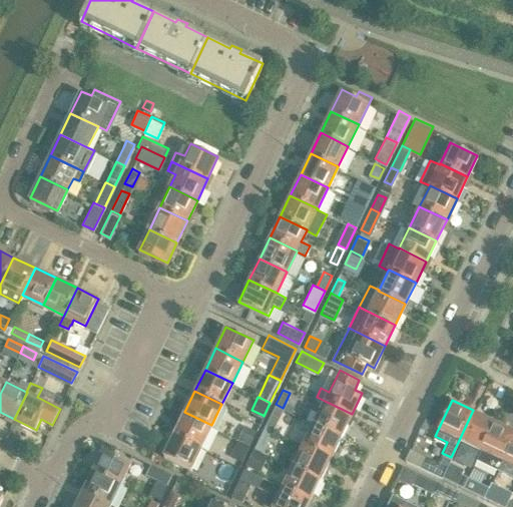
[(341,436),(352,414),(325,401),(314,423),(341,436)]
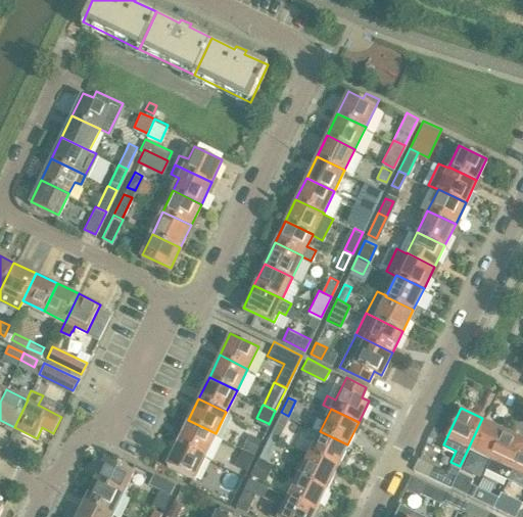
[(278,438),(281,430),(288,416),(281,412),(270,434),(278,438)]
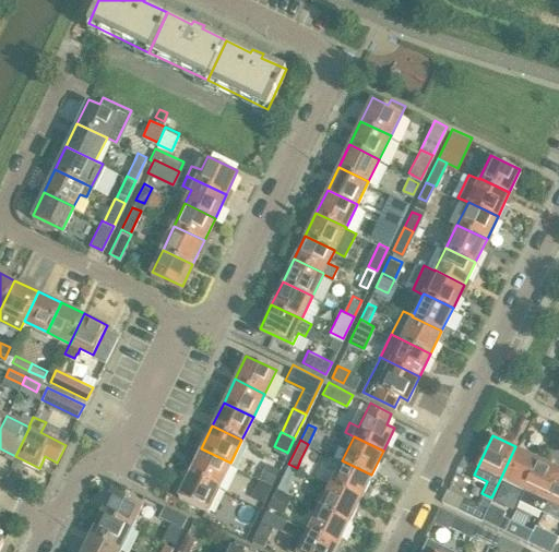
[(524,488),(538,458),(515,446),(501,477),(524,488)]
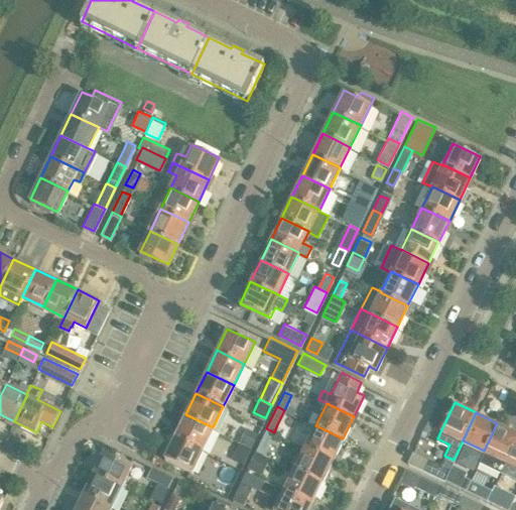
[(203,449),(213,427),(185,414),(175,435),(203,449)]
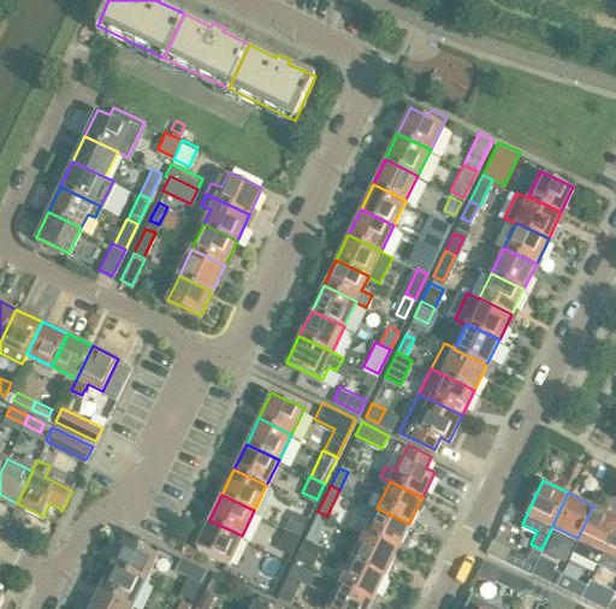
[(578,538),(573,549),(598,562),(615,522),(615,515),(593,506),(578,538)]
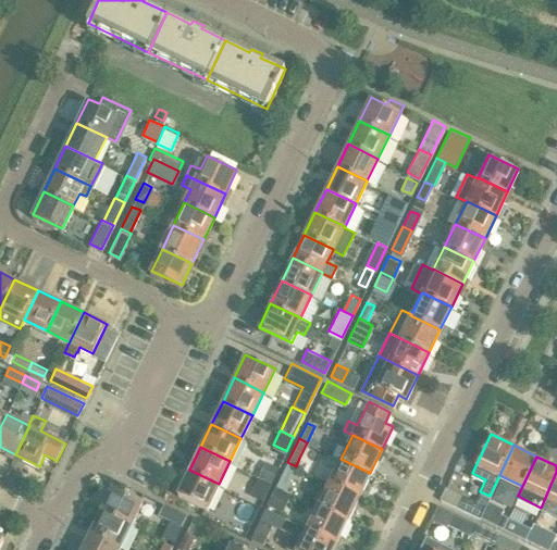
[(359,496),(370,473),(341,459),(330,482),(359,496)]
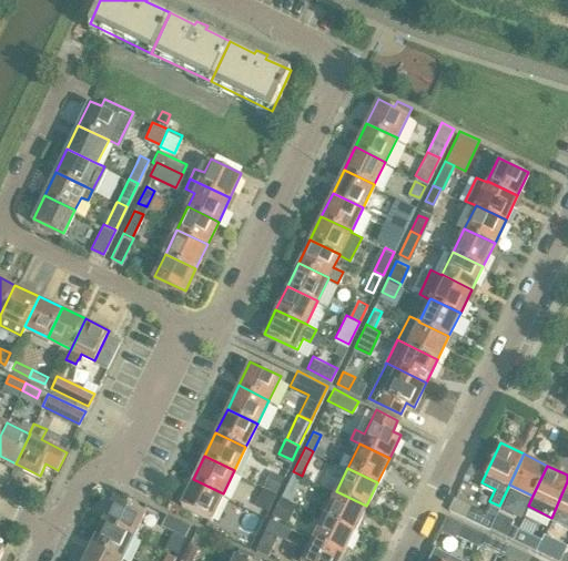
[(273,469),(265,485),(276,490),(284,473),(273,469)]
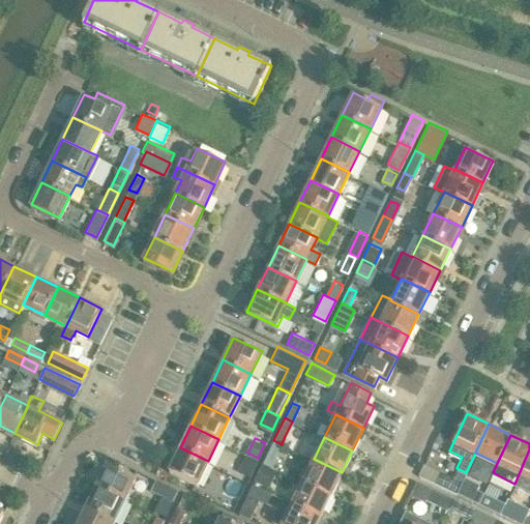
[(273,440),(264,461),(272,465),(282,444),(273,440)]
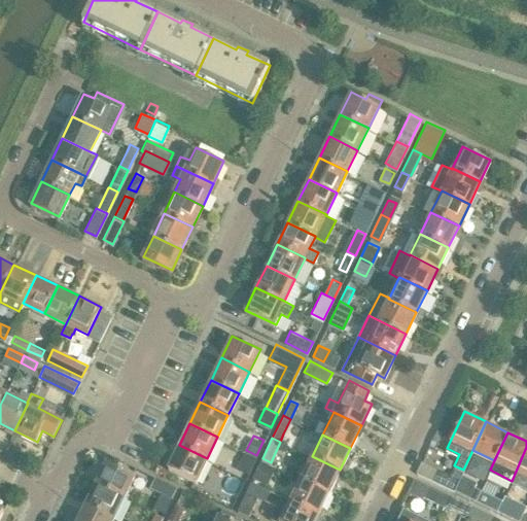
[(197,480),(207,458),(179,445),(168,466),(197,480)]
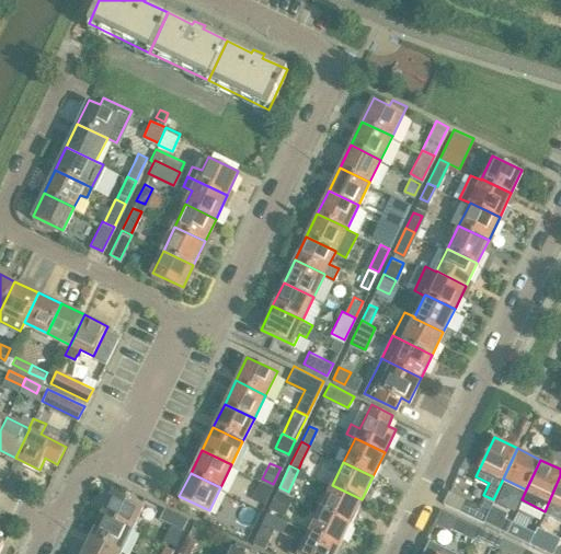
[(560,475),(545,511),(553,516),(559,505),(560,506),(560,475)]
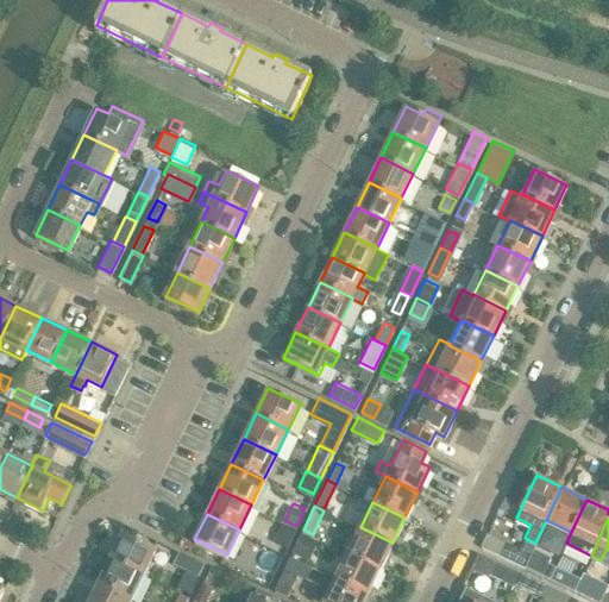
[(282,520),(274,538),(287,545),(292,535),(296,526),(282,520)]
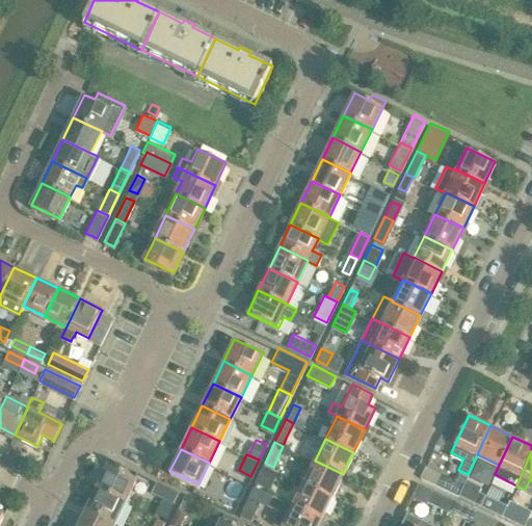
[(333,496),(343,474),(315,461),(303,482),(333,496)]
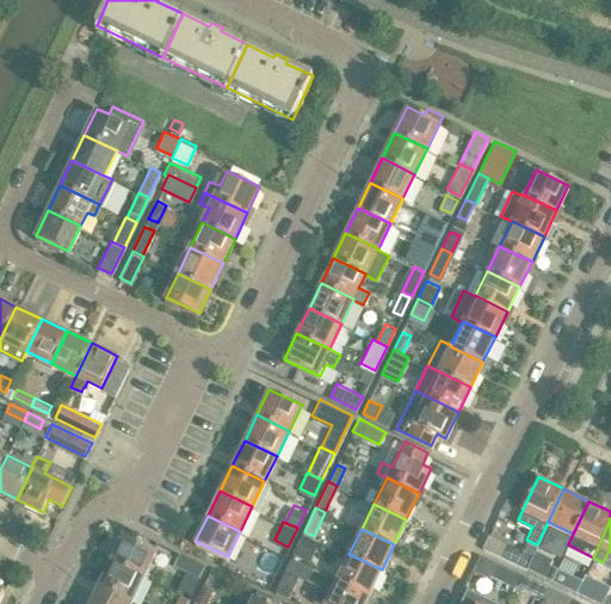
[(144,574),(156,549),(124,532),(112,559),(144,574)]
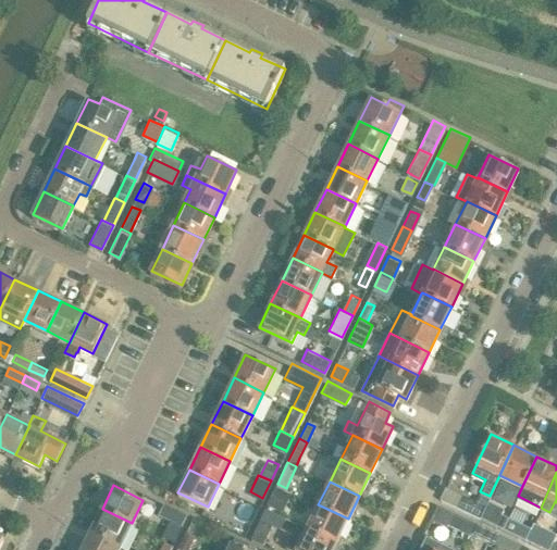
[(490,496),(480,491),(475,499),(446,485),(441,497),(480,515),(489,499),(490,496)]
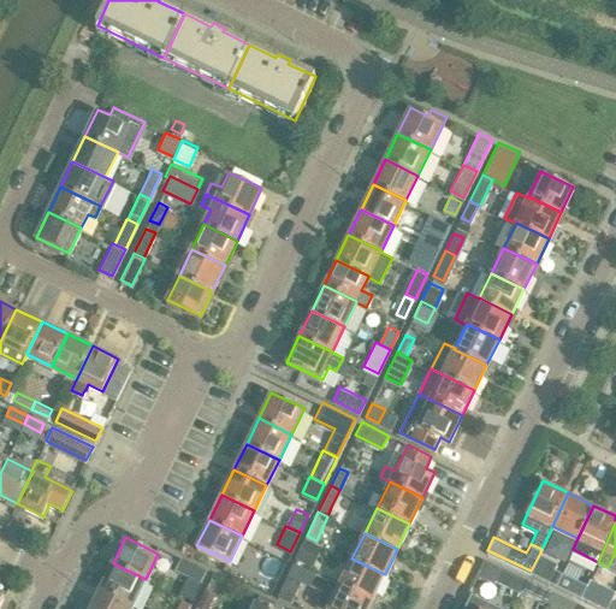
[(540,553),(531,571),(556,583),(562,572),(556,568),(558,561),(540,553)]
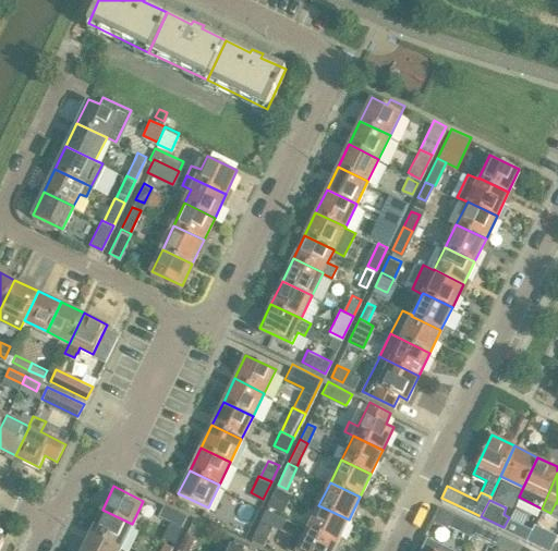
[(472,535),(478,522),(438,503),(432,518),(447,526),(449,523),(472,535)]
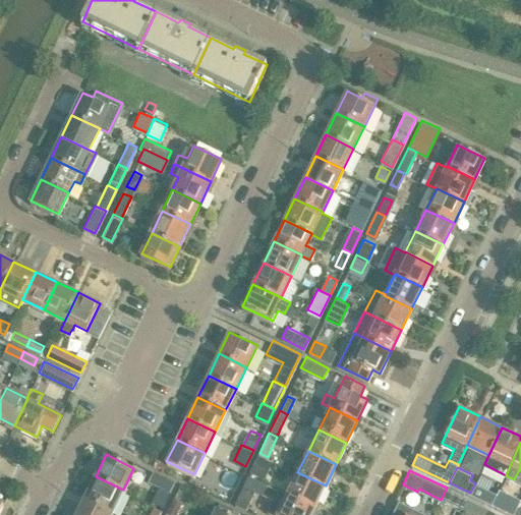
[(314,507),(326,485),(297,472),(287,494),(314,507)]
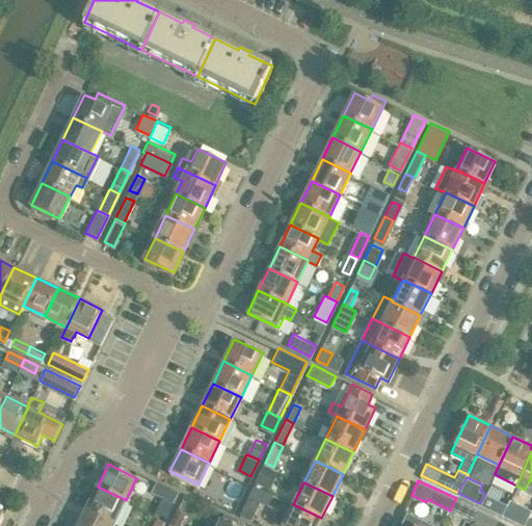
[(114,523),(126,500),(98,487),(86,508),(114,523)]
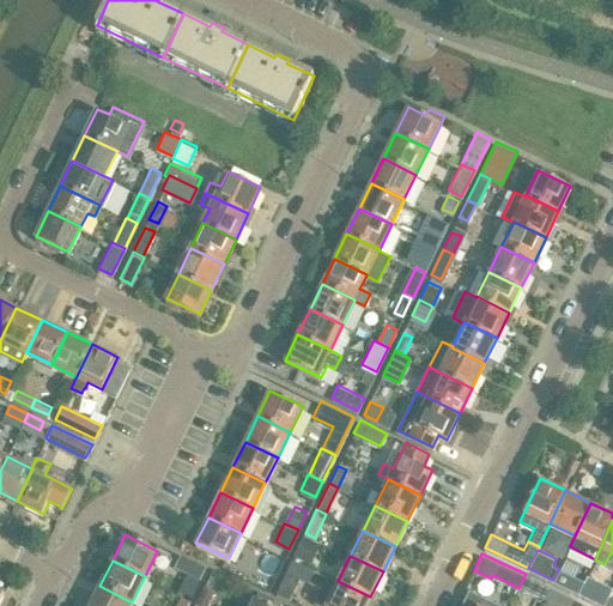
[(559,569),(553,580),(578,592),(584,580),(559,569)]
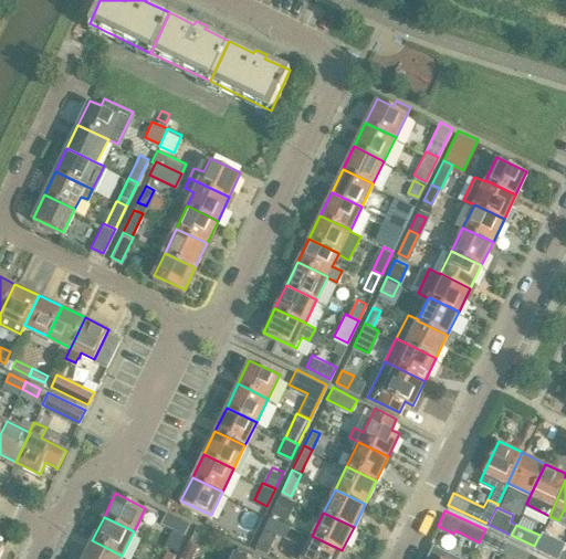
[(266,551),(276,533),(263,526),(254,545),(266,551)]
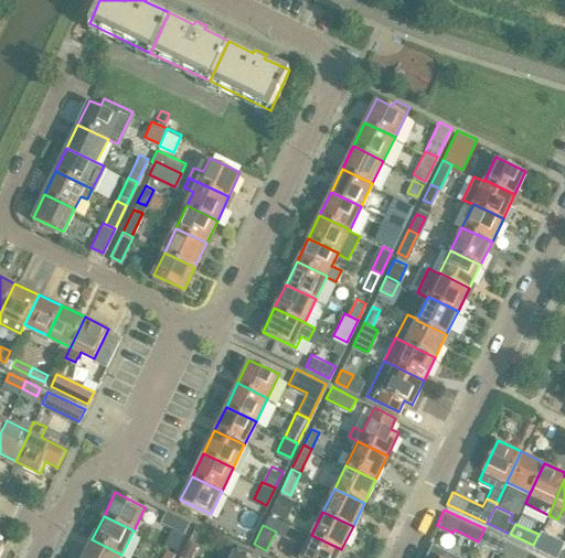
[(299,557),(337,557),(341,549),(311,535),(300,529),(289,554),(299,557)]
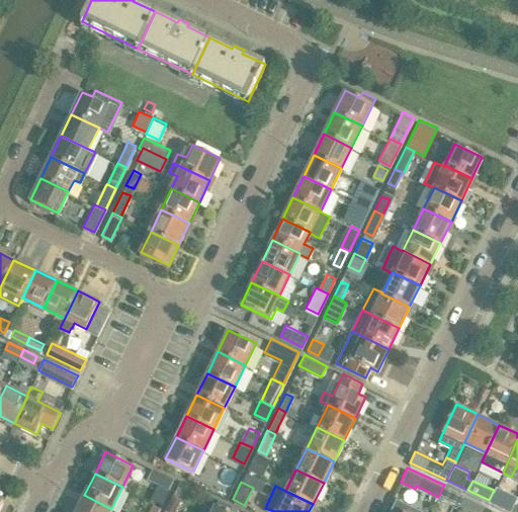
[(461,503),(465,495),(450,488),(446,496),(461,503)]
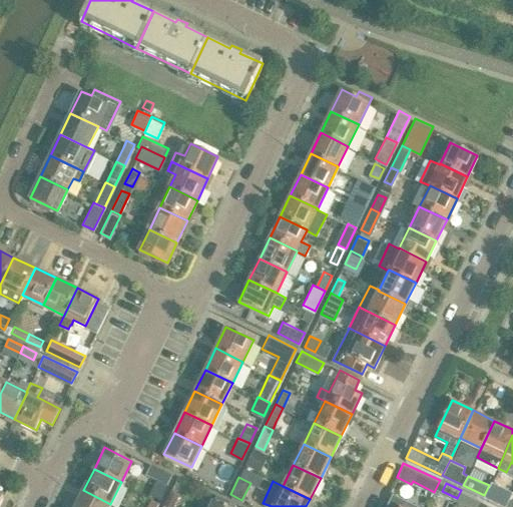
[(108,506),(110,504),(83,490),(75,506),(108,506)]
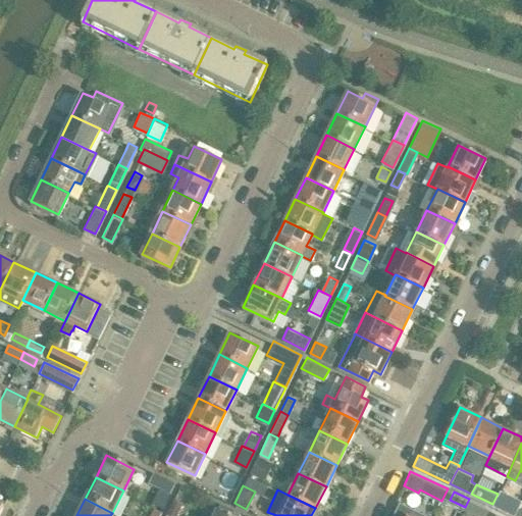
[(174,515),(181,502),(174,499),(167,512),(174,515)]
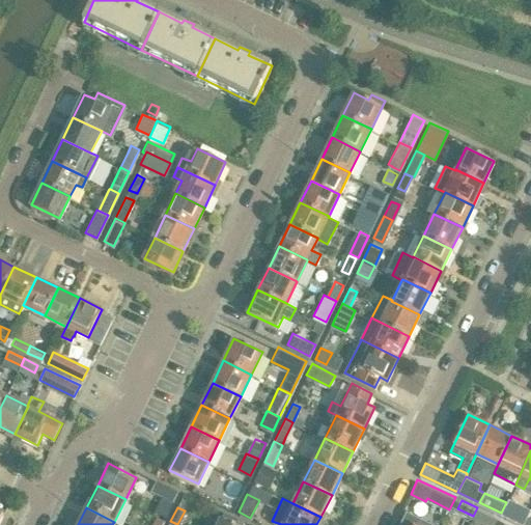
[(487,523),(492,515),(477,507),(473,516),(487,523)]
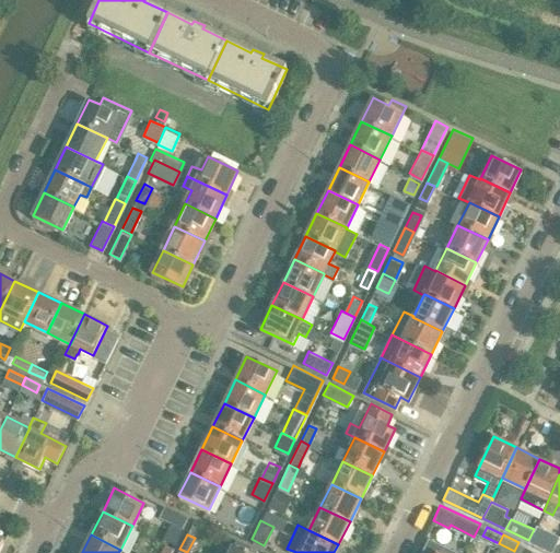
[(463,552),(429,536),(420,552),(463,552)]
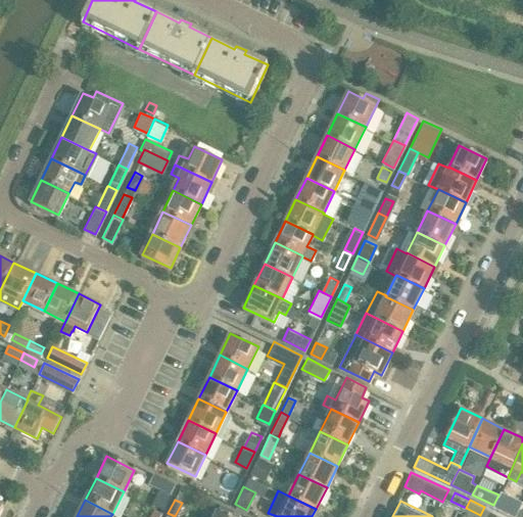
[(501,509),(515,515),(519,509),(505,502),(501,509)]
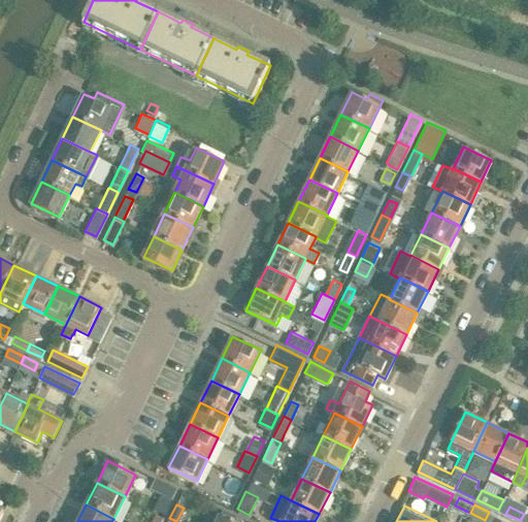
[(220,515),(216,521),(234,521),(238,515),(223,508),(220,515)]
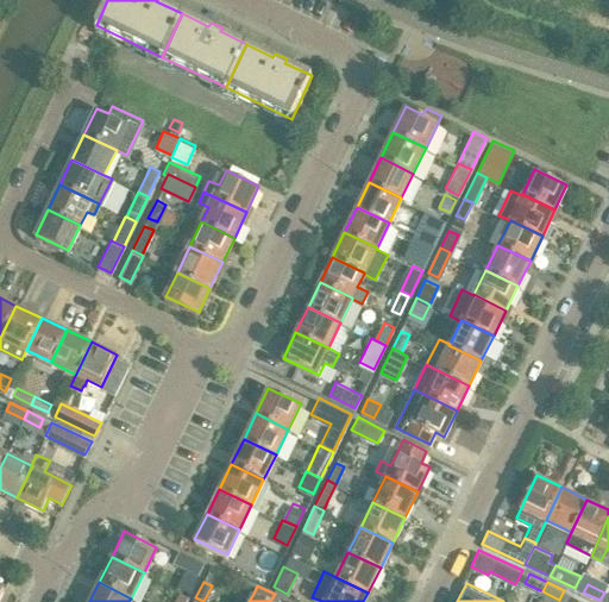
[(184,601),(188,595),(180,591),(173,601),(184,601)]
